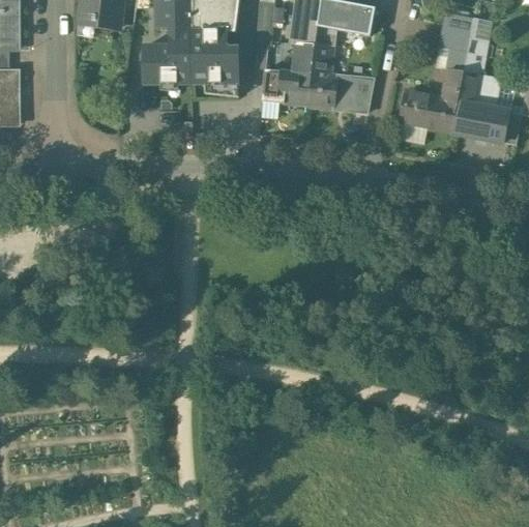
[(0,0),(0,67),(6,68),(6,49),(15,49),(13,0),(0,0)]
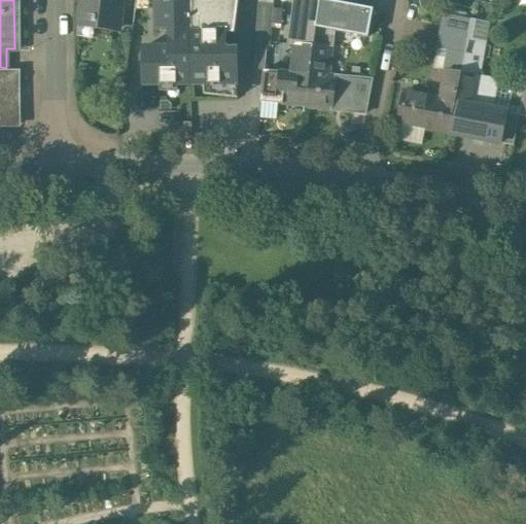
[(79,0),(77,19),(120,24),(124,0),(79,0)]
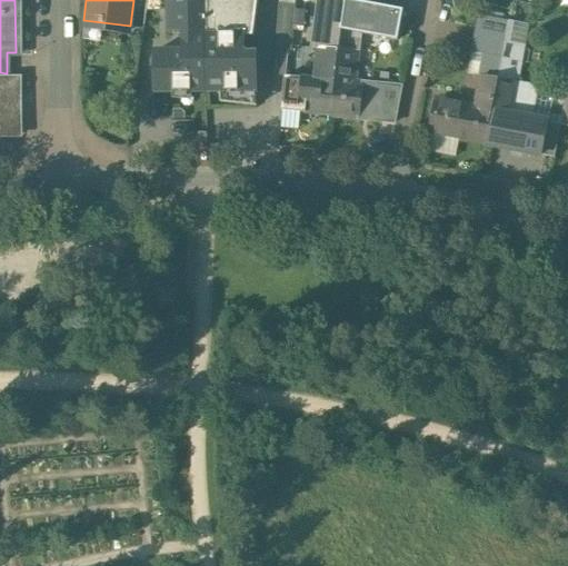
[(178,29),(178,53),(178,90),(205,89),(205,55),(203,0),(165,0),(165,29),(178,29)]
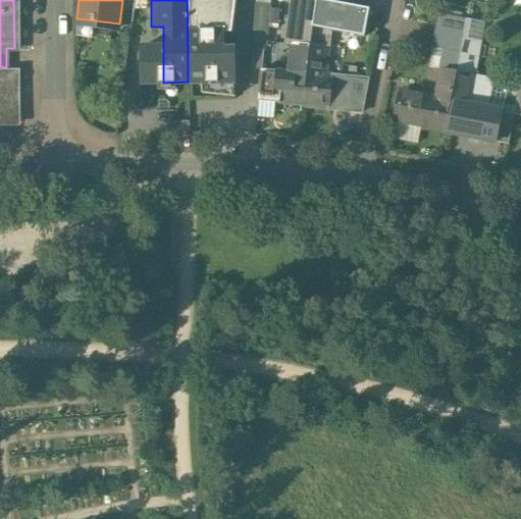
[(269,2),(255,0),(255,1),(252,43),(263,44),(265,44),(269,2)]
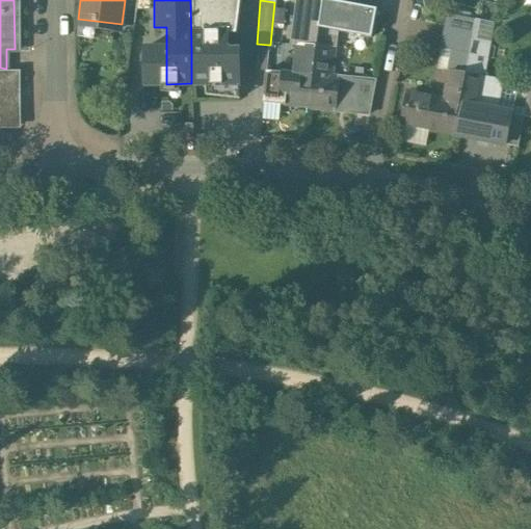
[(295,0),(290,43),(296,44),(294,72),(312,74),(315,43),(317,25),(321,0),(295,0)]
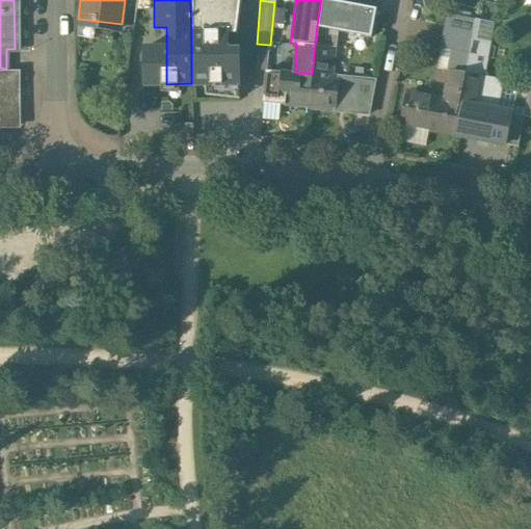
[(346,0),(321,0),(317,25),(335,28),(371,35),(376,6),(346,0)]
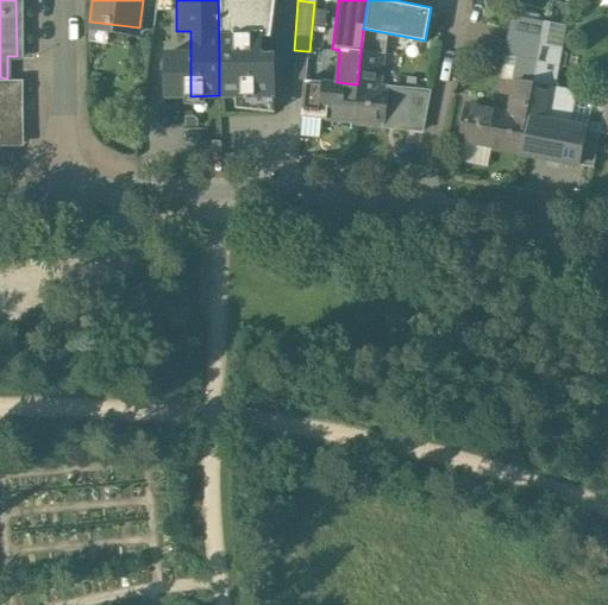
[(543,20),(513,14),(506,54),(515,56),(515,55),(536,58),(537,58),(543,20)]
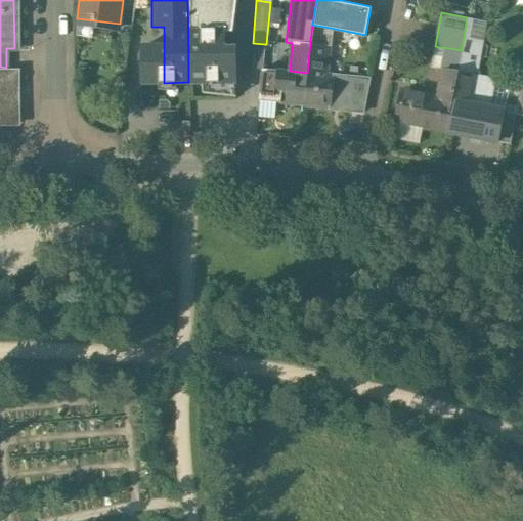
[(330,28),(312,25),(310,42),(329,44),(330,28)]
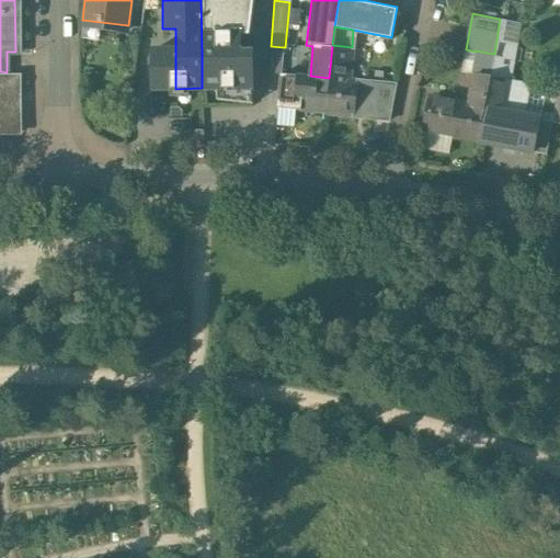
[(332,45),(329,78),(326,111),(352,114),(353,112),(361,113),(361,115),(375,116),(378,81),(343,78),(344,66),(350,66),(352,47),(332,45)]
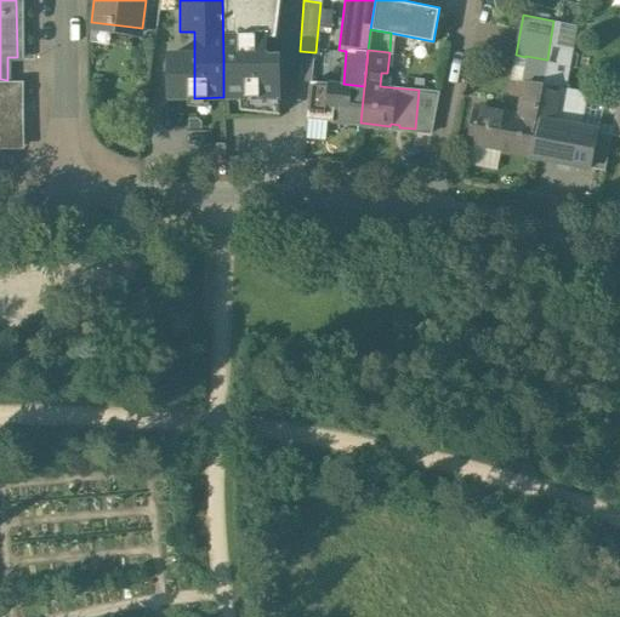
[(313,52),(300,51),(296,79),(310,80),(311,80),(313,52)]
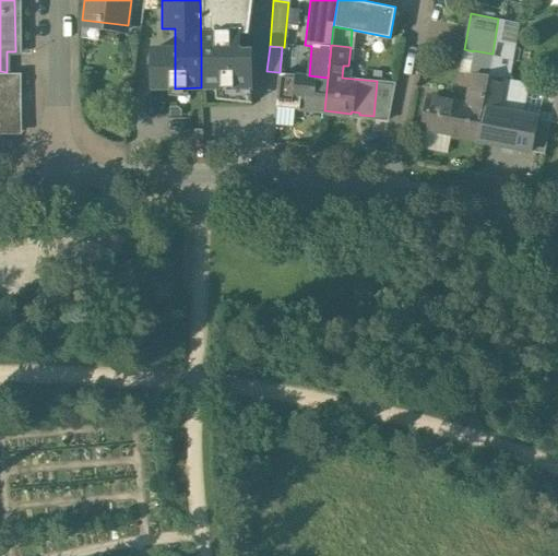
[(491,54),(473,50),(473,51),(470,71),(488,74),(491,54)]
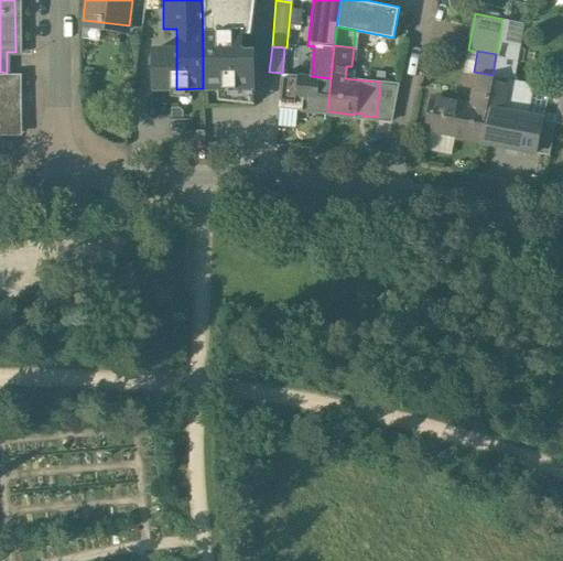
[(176,89),(176,53),(148,53),(149,88),(176,89)]
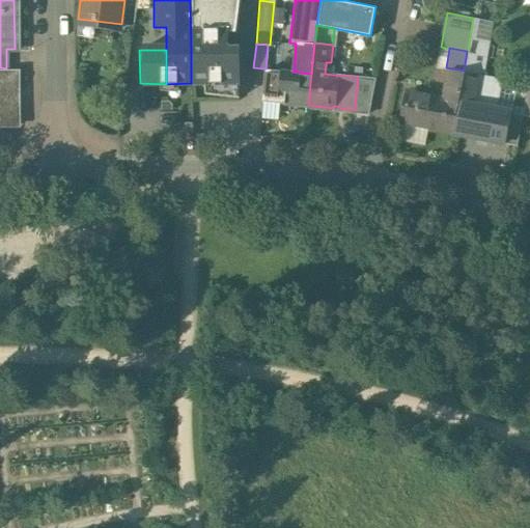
[(239,82),(239,50),(191,51),(191,83),(239,82)]
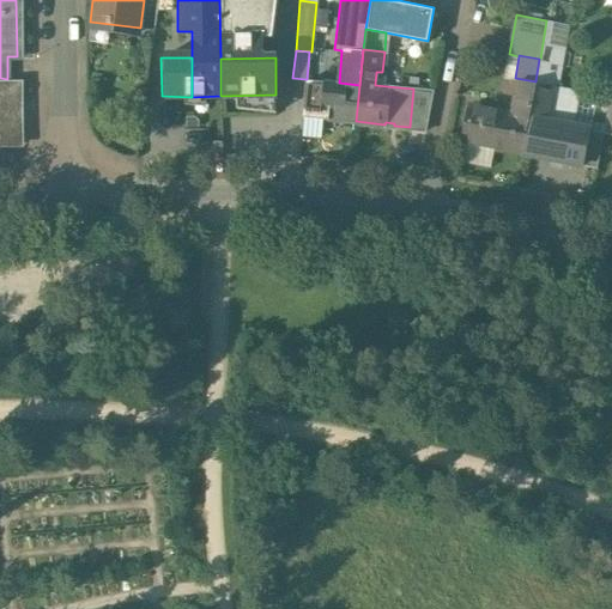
[(576,90),(555,86),(559,62),(540,59),(535,81),(529,116),(557,122),(557,123),(569,126),(576,90)]
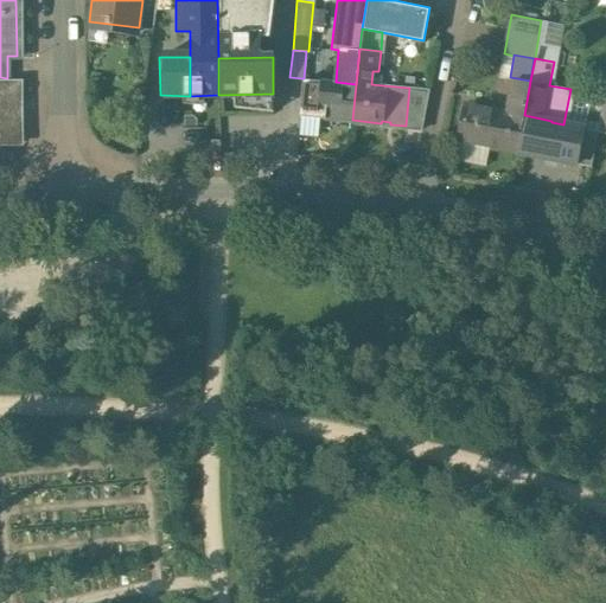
[(0,142),(17,142),(17,78),(7,78),(0,77),(0,142)]
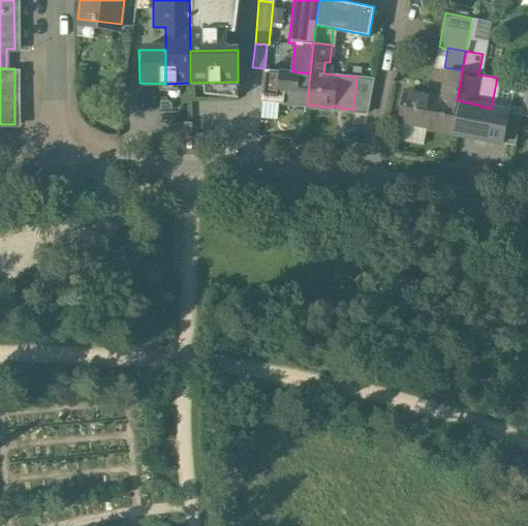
[(462,70),(444,67),(441,85),(439,97),(457,100),(462,70)]
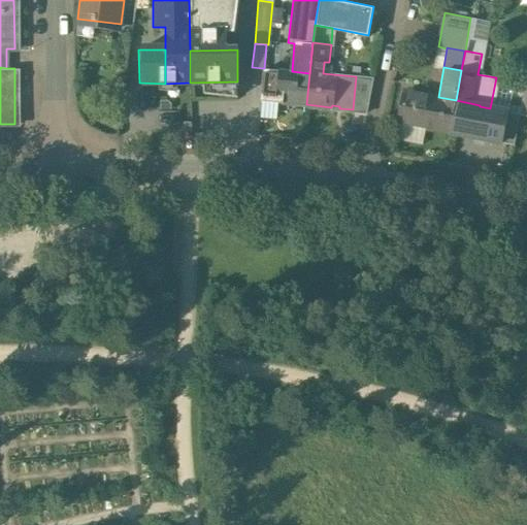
[(264,68),(263,68),(260,100),(282,102),(285,71),(264,68)]
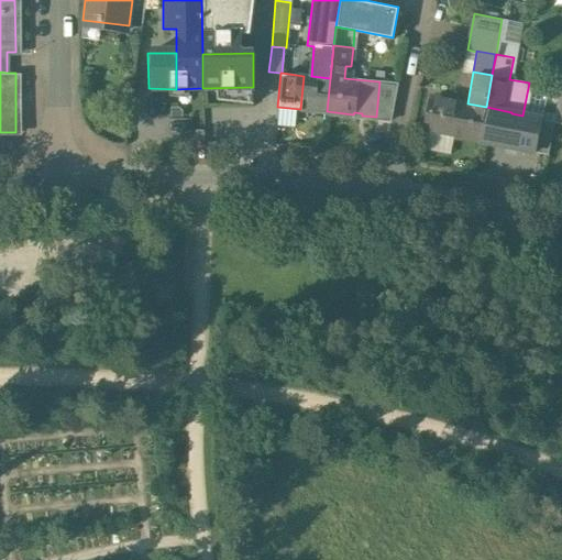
[(311,76),(304,76),(300,109),(327,111),(330,78),(311,76)]
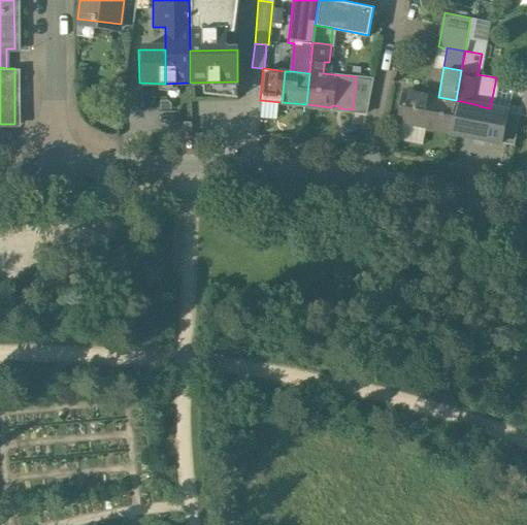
[(372,78),(356,76),(353,109),(366,110),(372,78)]
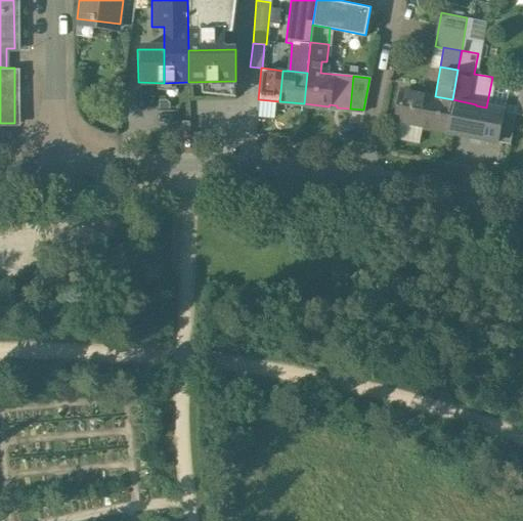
[(435,96),(428,95),(428,94),(401,89),(395,121),(422,126),(422,125),(446,130),(452,99),(435,96)]
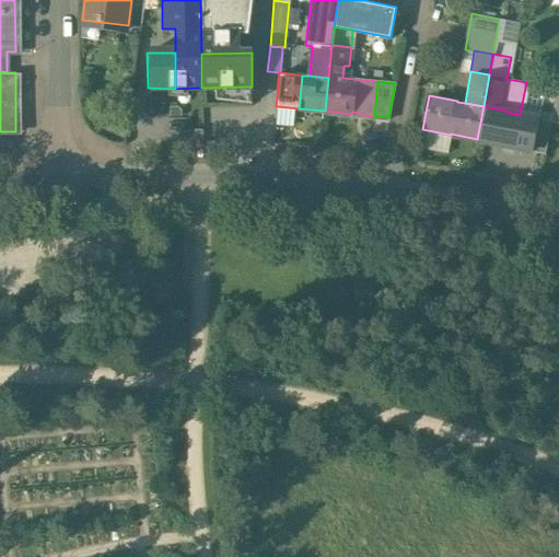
[(189,136),(189,103),(171,103),(171,136),(189,136)]
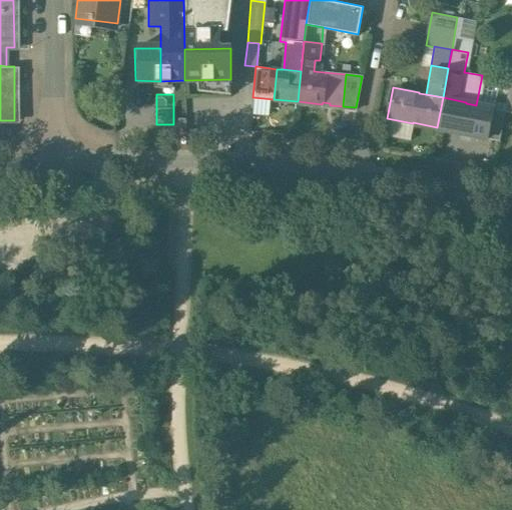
[(466,102),(443,97),(437,127),(461,132),(466,103),(466,102)]
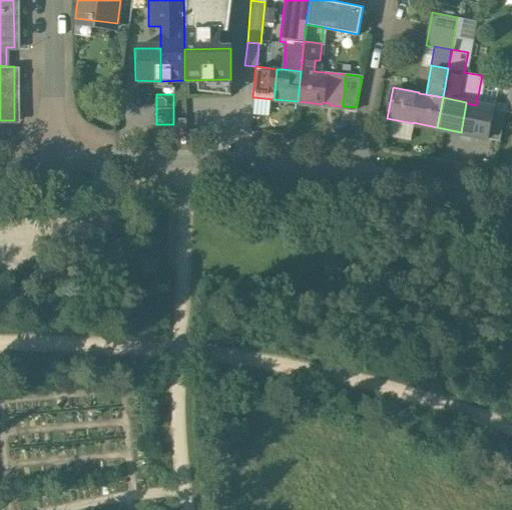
[(476,105),(466,103),(461,132),(499,139),(504,110),(476,105)]
